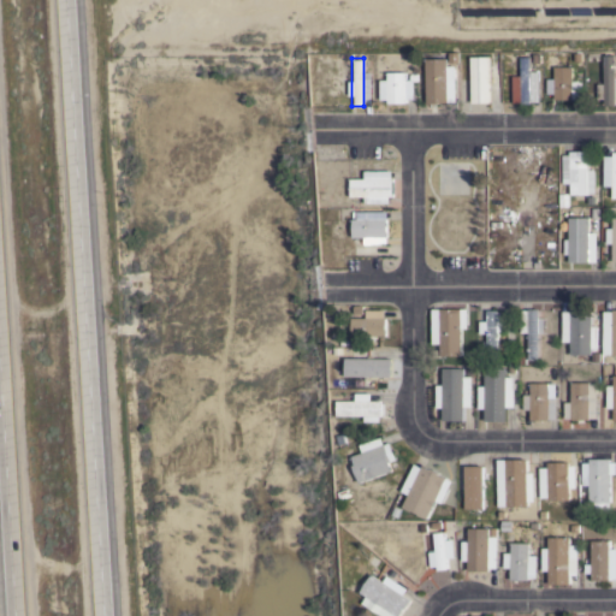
[(465,58),(466,104),(487,104),(486,58),(465,58)]
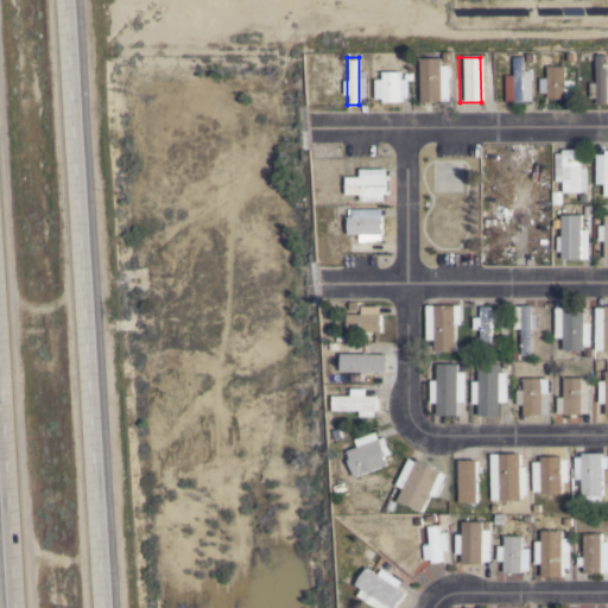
[(512,57),(511,105),(524,105),(524,57),(512,57)]
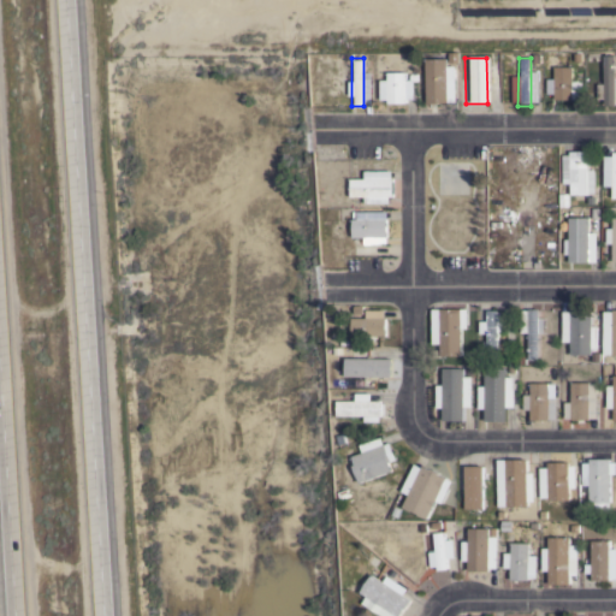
[(602,58),(600,105),(614,105),(614,58),(602,58)]
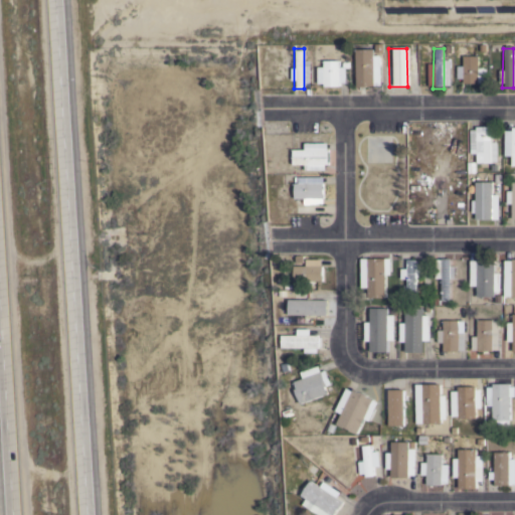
[(353,52),(353,86),(370,86),(371,52),(353,52)]
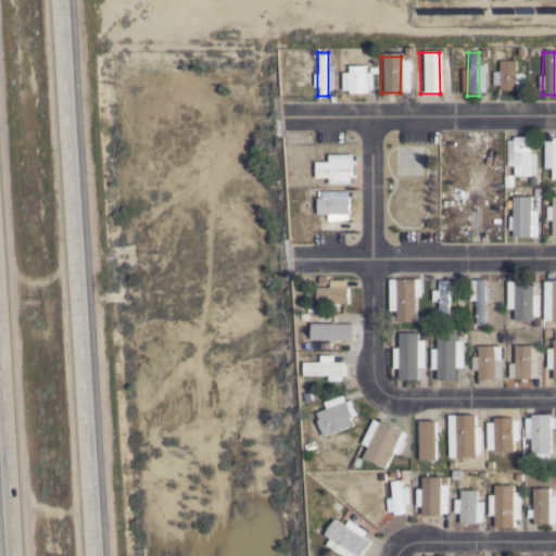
[(495,59),(495,95),(514,95),(515,59),(495,59)]
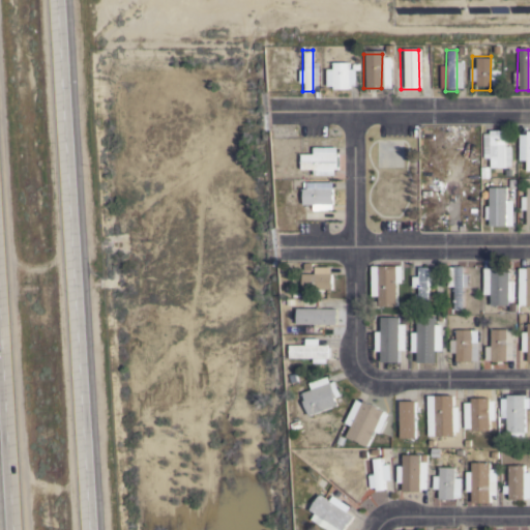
[(331,63),(331,90),(348,90),(348,63),(331,63)]
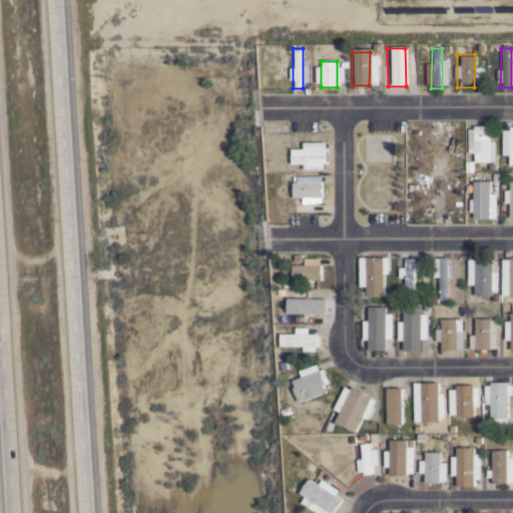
[(472,127),(472,165),(490,165),(490,127),(472,127)]
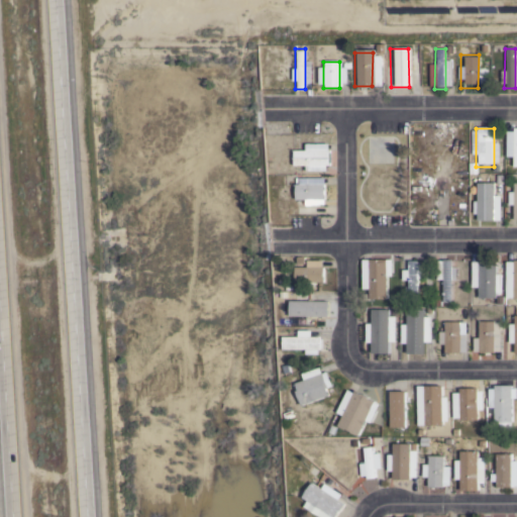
[(326,149),(293,150),(293,168),(326,167),(326,149)]
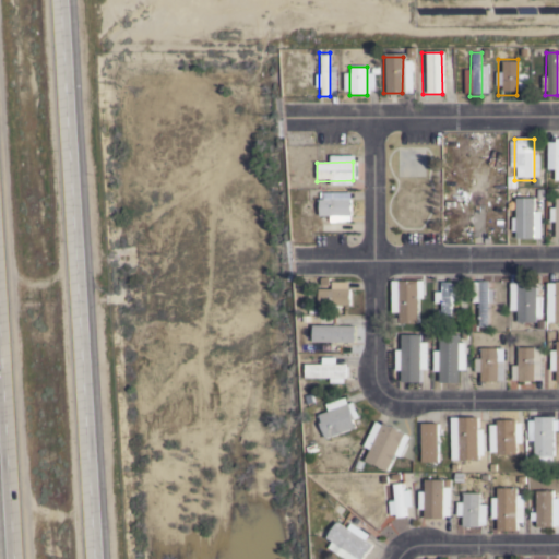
[(514,199),(515,240),(535,240),(534,199),(514,199)]
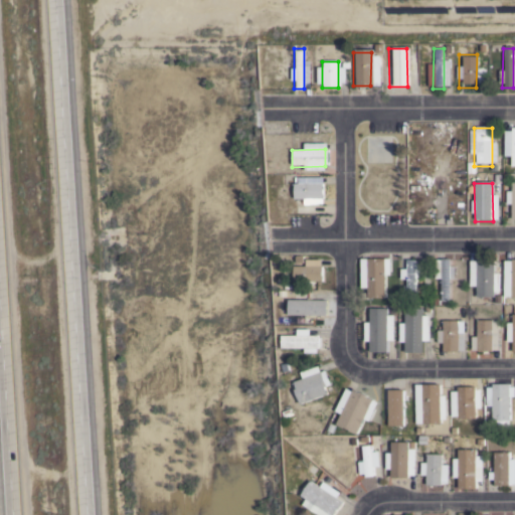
[(324,184),(291,184),(291,201),(324,201),(324,184)]
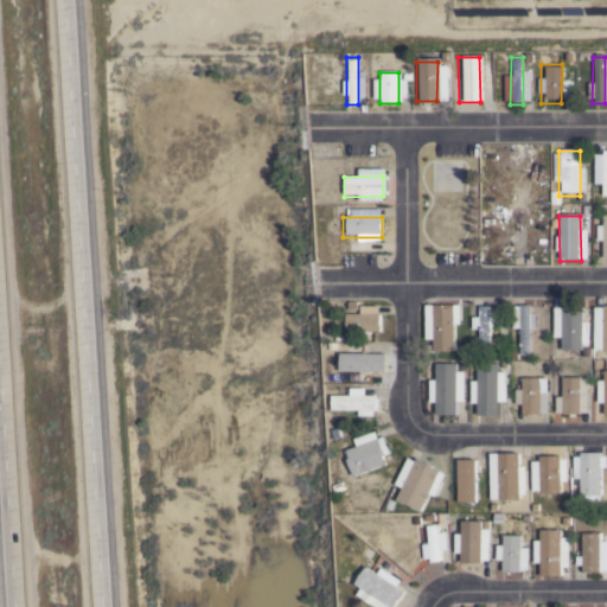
[(378,332),(377,306),(358,307),(359,315),(345,315),(345,326),(359,326),(359,332),(378,332)]
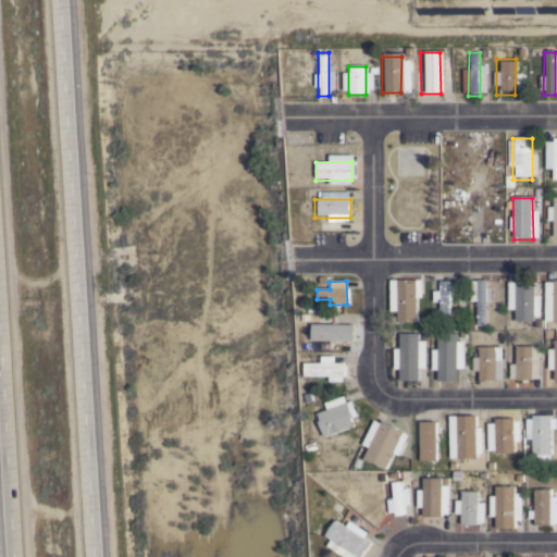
[(396,282),(396,323),(416,323),(416,282),(396,282)]
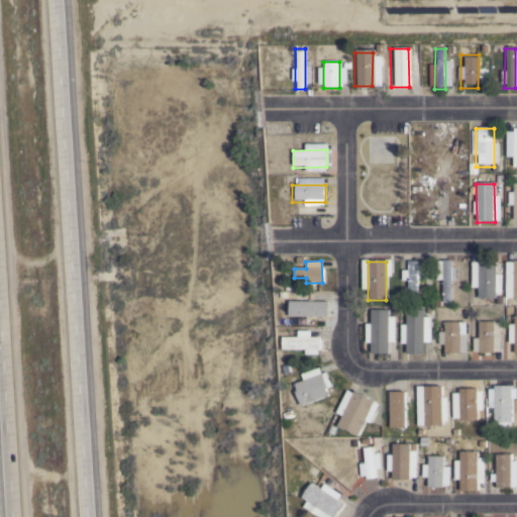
[(441,262),(441,302),(451,302),(451,262),(441,262)]
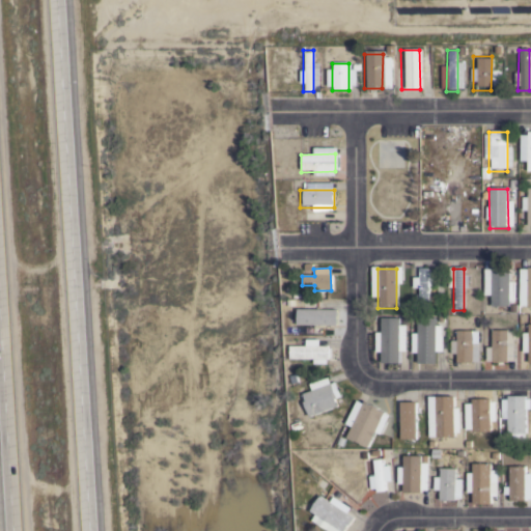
[(418,270),(417,306),(427,306),(427,270),(418,270)]
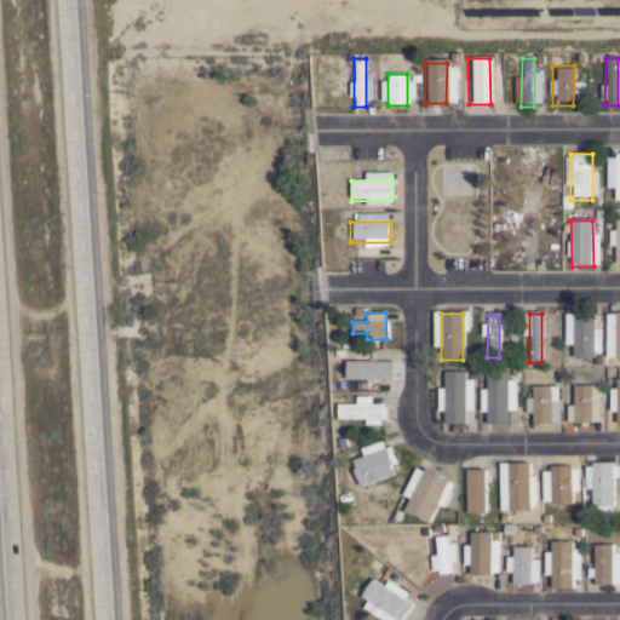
[(572,315),(572,361),(593,361),(593,315),(572,315)]
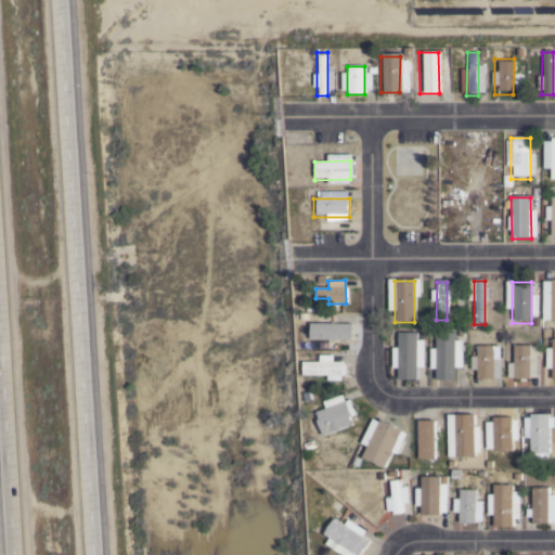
[(349,326),(308,325),(307,345),(348,346),(349,326)]
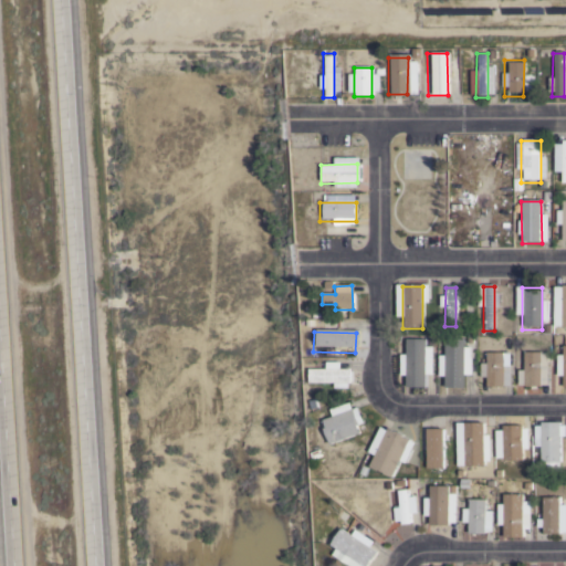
[(404,342),(404,384),(423,384),(423,342),(404,342)]
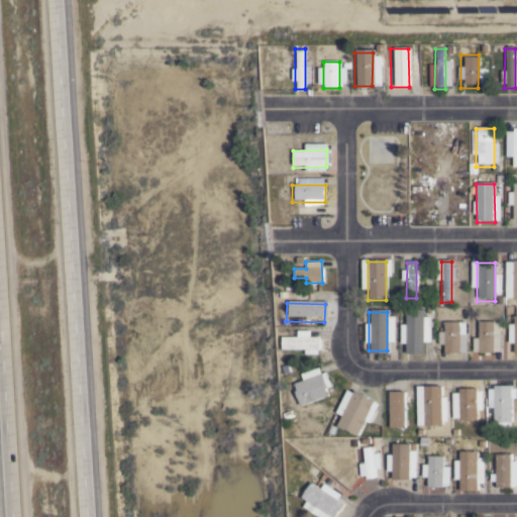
[(404,314),(404,352),(422,352),(422,314),(404,314)]
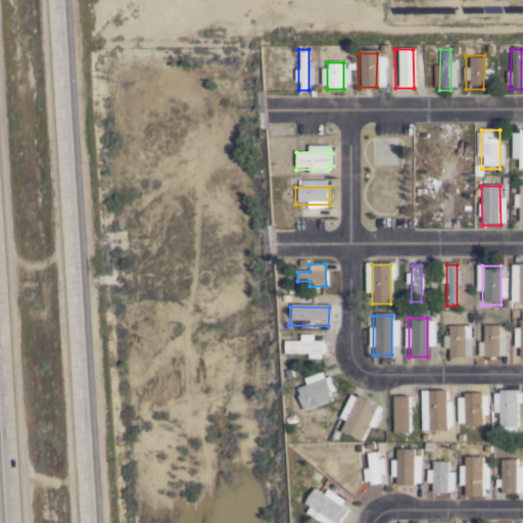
[(447,325),(447,359),(465,359),(466,325),(447,325)]
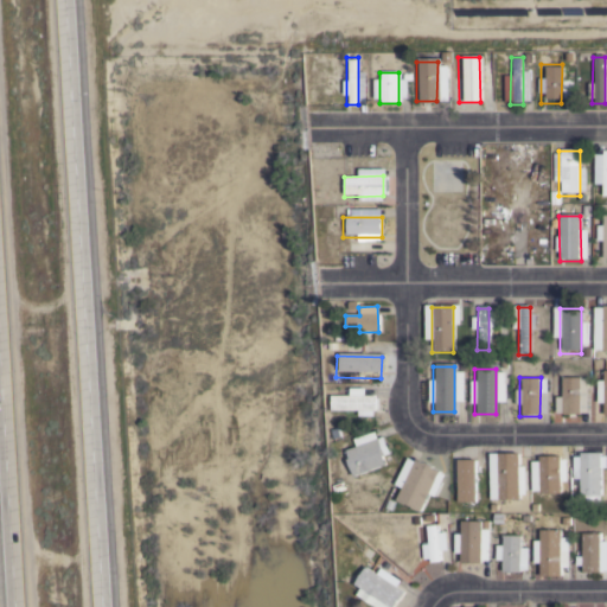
[(560,377),(560,416),(580,416),(581,377),(560,377)]
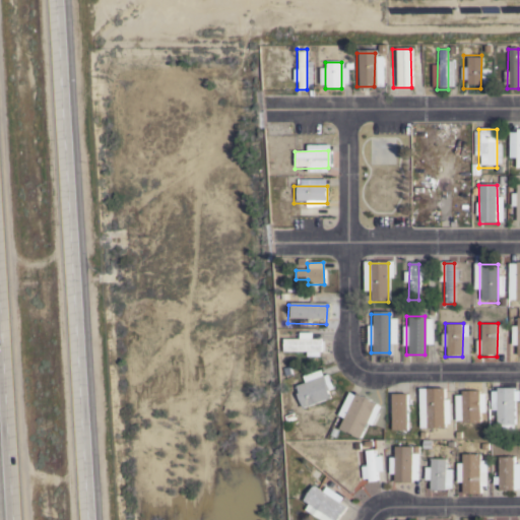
[(320,341),(285,341),(285,351),(321,350),(320,341)]
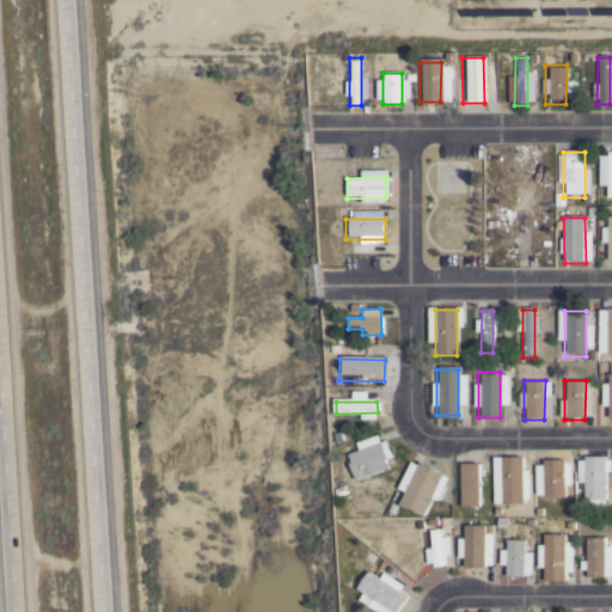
[(379,445),(346,458),(355,481),(389,469),(379,445)]
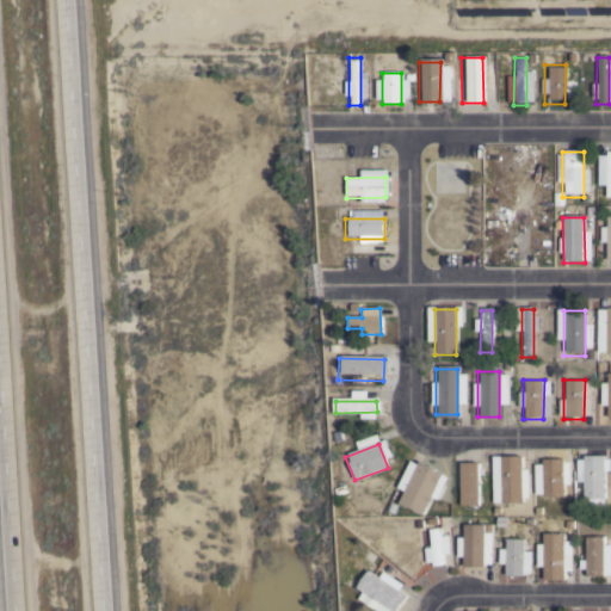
[(499,460),(499,505),(520,505),(520,458),(499,460)]
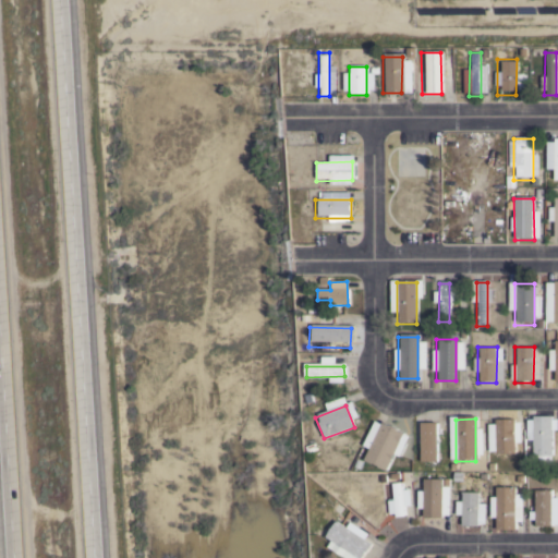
[(532,419),(533,460),(553,460),(553,419),(532,419)]
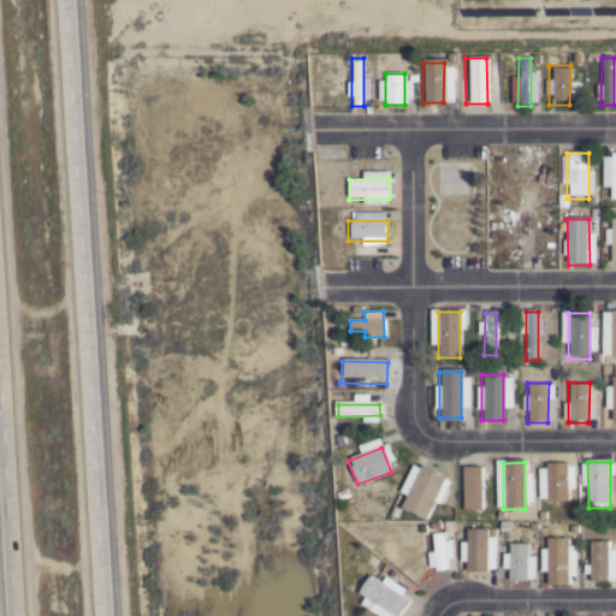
[(398,492),(404,496),(418,468),(412,465),(398,492)]
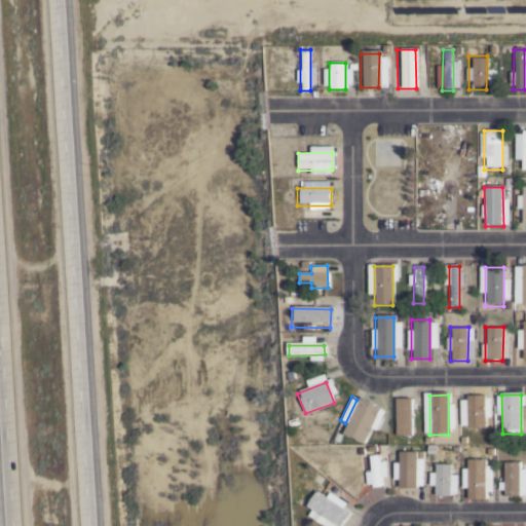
[(467,397),(467,430),(485,430),(485,397),(467,397)]
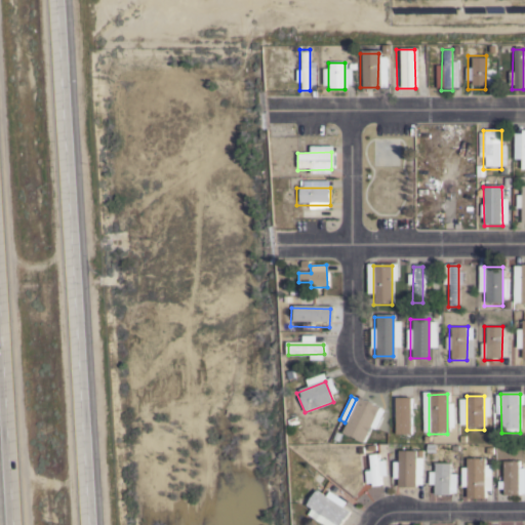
[(394,399),(395,443),(412,442),(412,399),(394,399)]
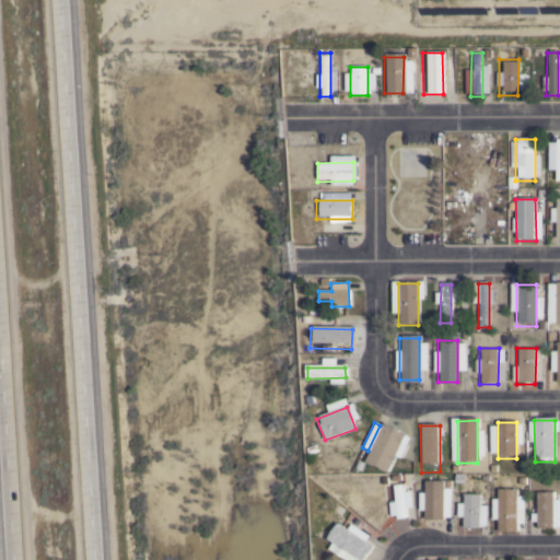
[(382,427),(363,463),(384,473),(403,436),(382,427)]
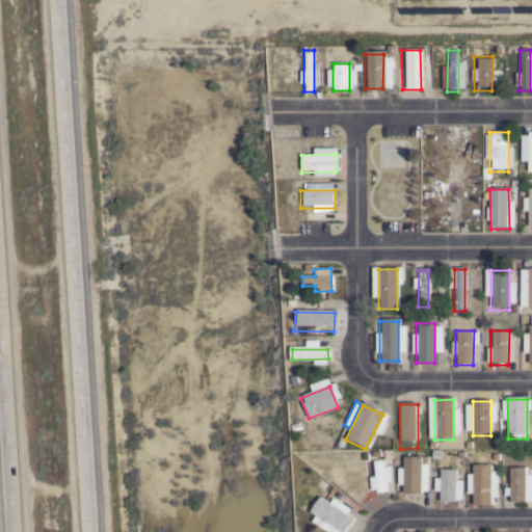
[(403,457),(403,497),(422,497),(422,456),(403,457)]
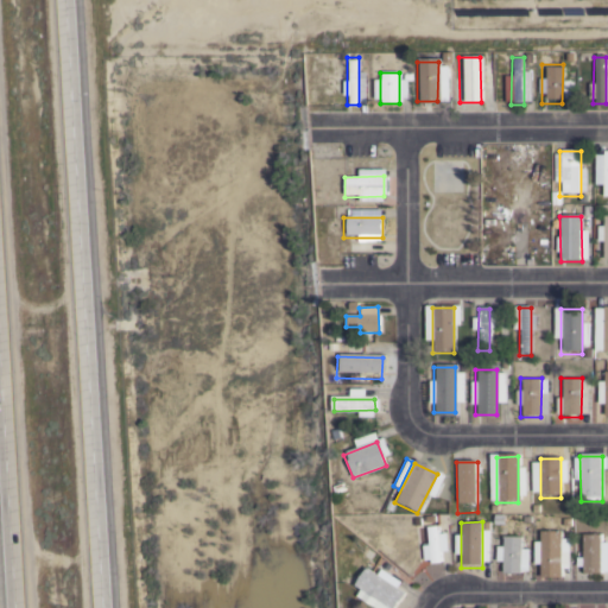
[(425,530),(430,563),(442,562),(438,527),(425,530)]
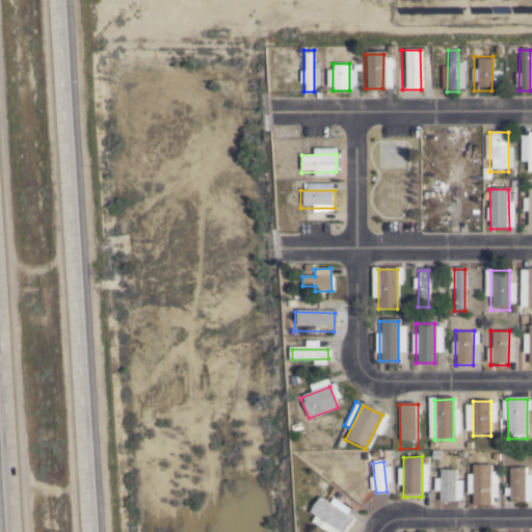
[(472,466),(472,505),(490,505),(490,466),(472,466)]
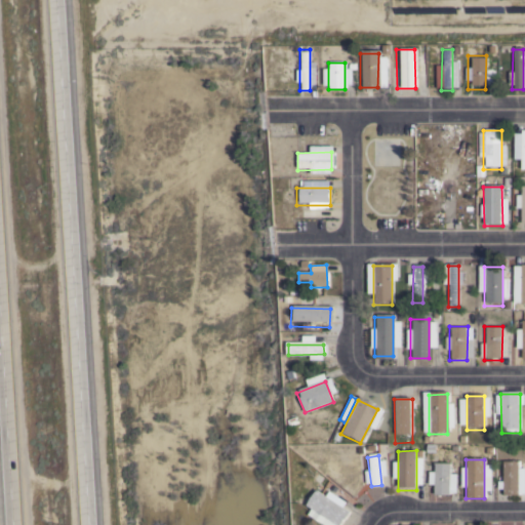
[(501,460),(500,494),(518,494),(519,461),(501,460)]
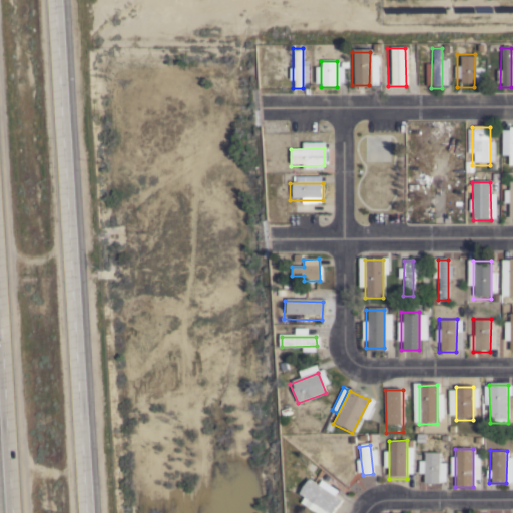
[(422,452),(422,485),(439,485),(439,453),(422,452)]
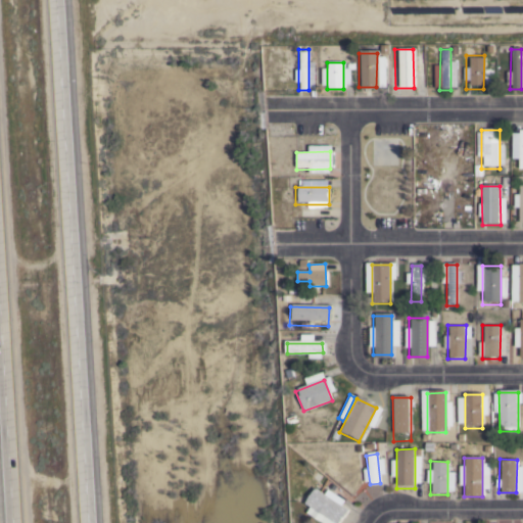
[(335,522),(344,512),(320,493),(307,511),(323,522),(335,522)]
